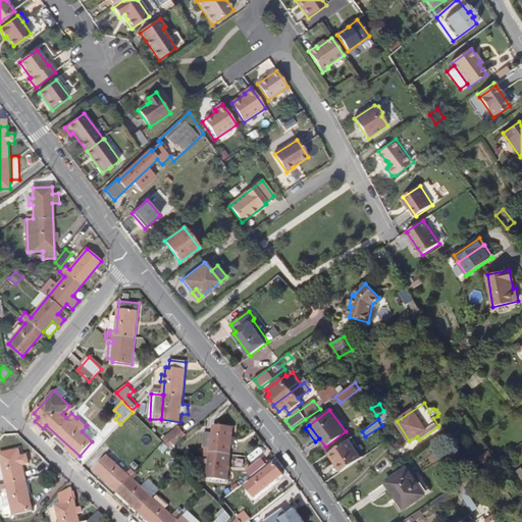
[(97,436),(86,426),(82,431),(92,441),(97,436)]
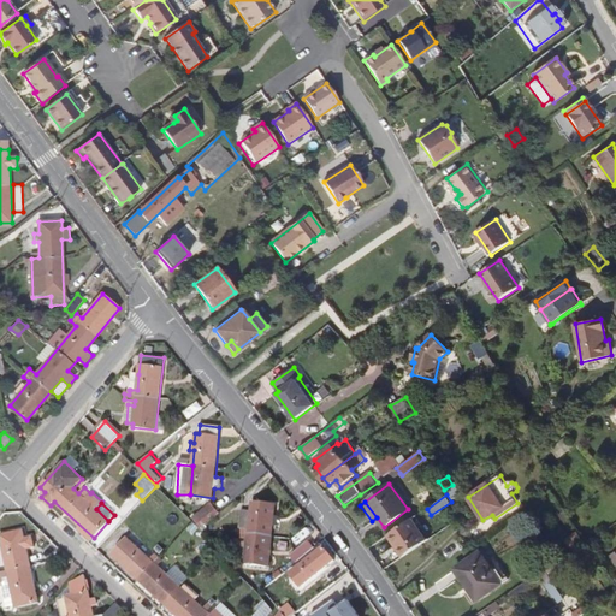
[(212,503),(193,519),(202,527),(220,513),(212,503)]
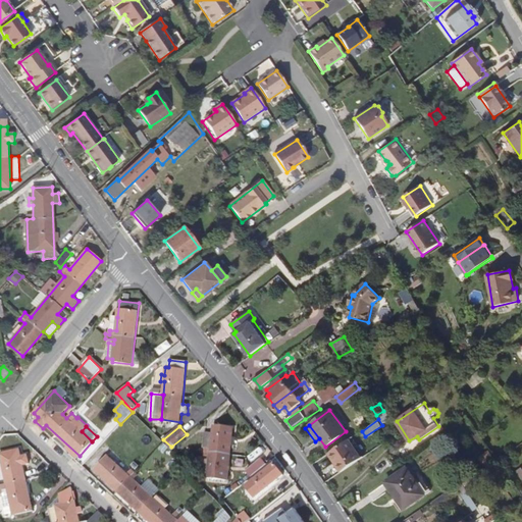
[(213,433),(211,449),(208,478),(227,480),(233,428),(213,426),(213,433)]
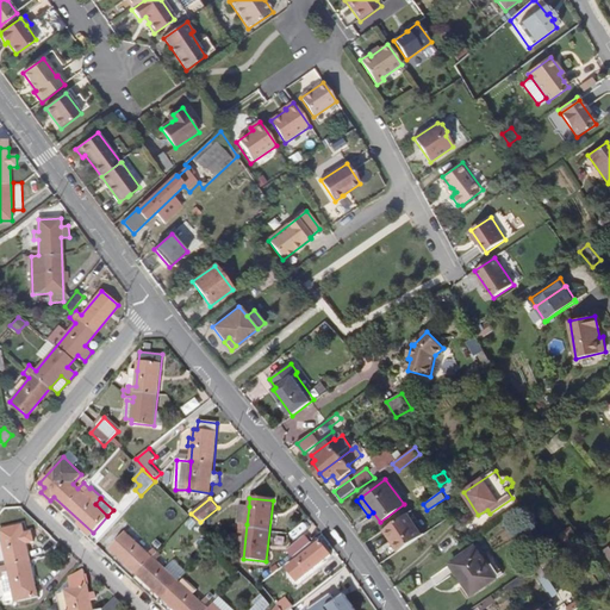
[(237,523),(247,524),(249,506),(238,505),(237,523)]
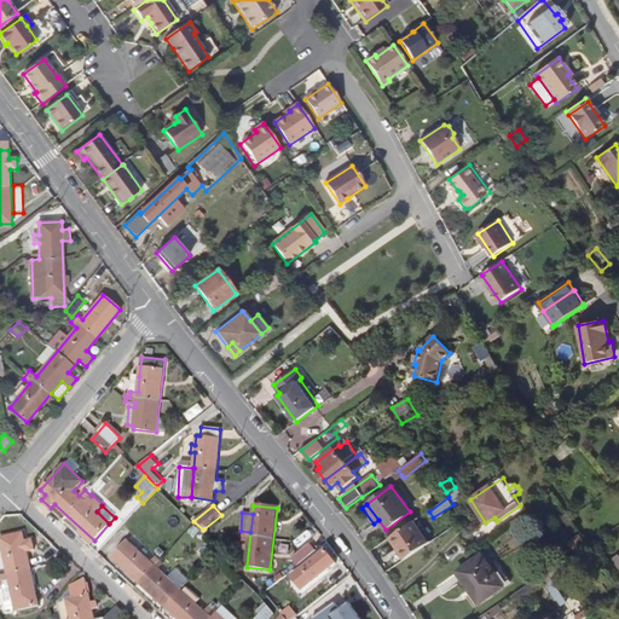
[(412,522),(392,537),(401,550),(399,551),(405,560),(428,544),(412,522)]
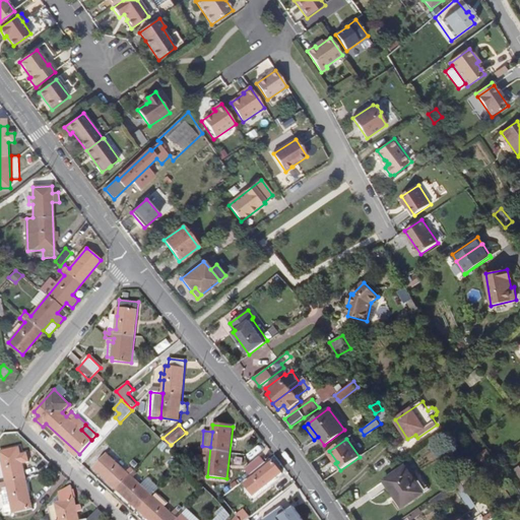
[(0,494),(9,493),(13,512),(33,509),(23,465),(29,463),(27,453),(20,454),(19,448),(1,452),(7,481),(0,482),(0,494)]
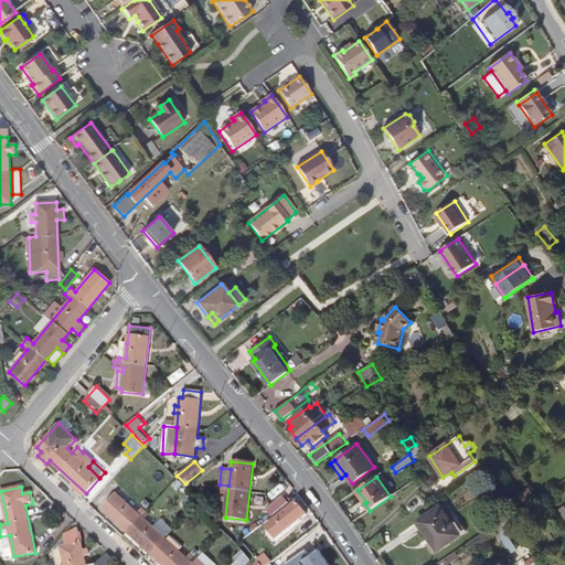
[(193,564),(179,551),(183,546),(171,534),(167,540),(145,520),(150,514),(144,507),(137,513),(116,493),(103,509),(162,564),(193,564)]
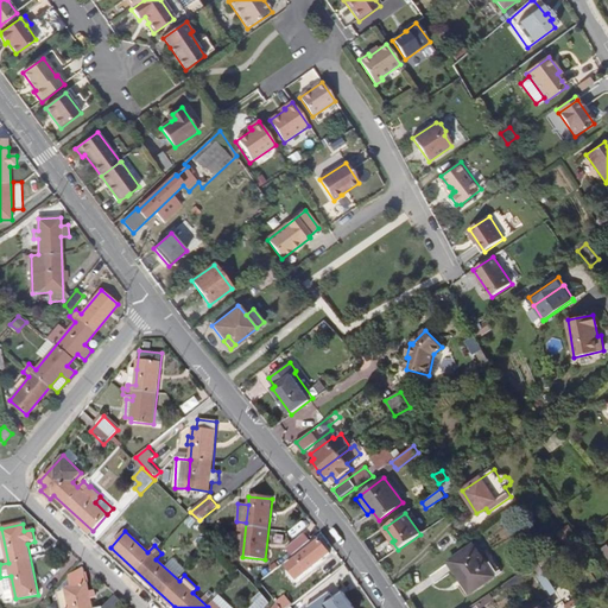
[(292,556),(311,540),(305,533),(286,548),(292,556)]
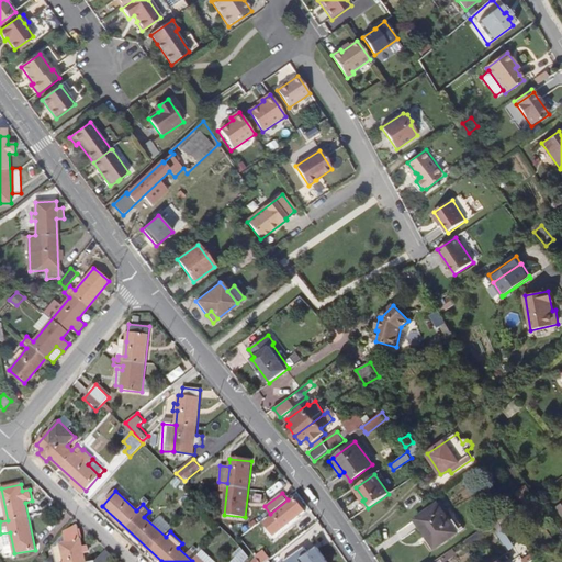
[(296,499),(266,524),(274,536),(305,512),(296,499)]
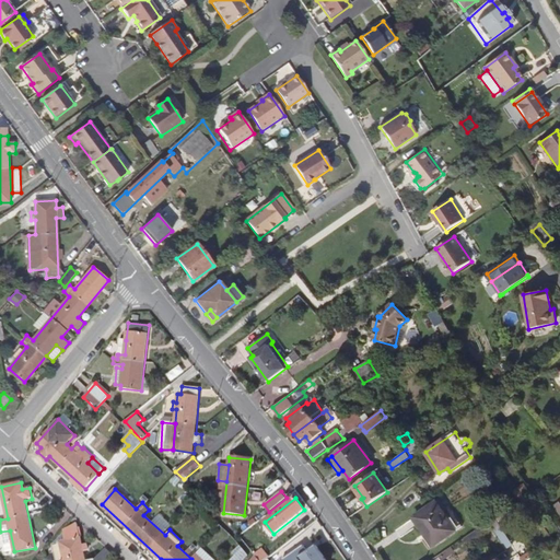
[(415,517),(424,534),(428,532),(438,544),(456,531),(447,518),(436,502),(415,517)]
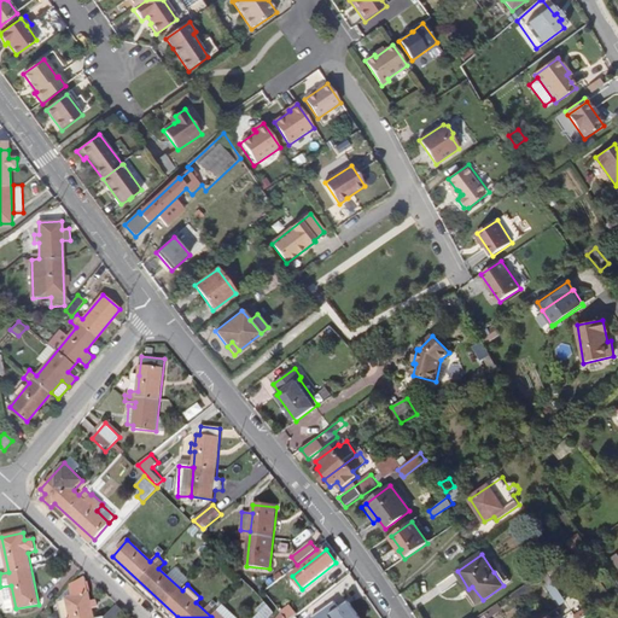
[(182,587),(191,579),(178,565),(170,573),(182,587)]
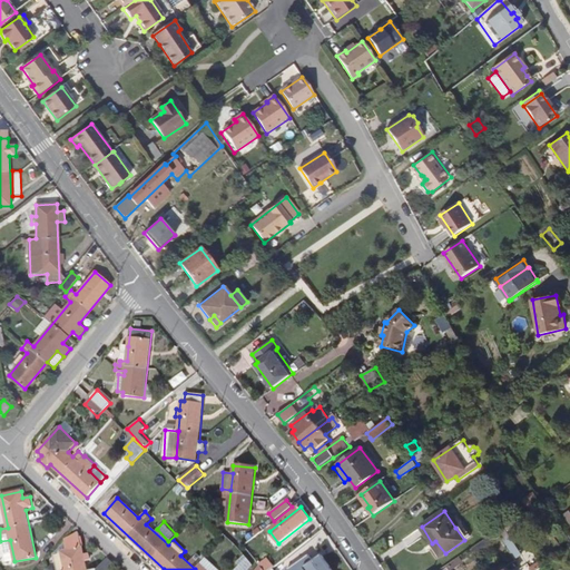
[(461,523),(455,528),(464,540),(470,537),(461,523)]
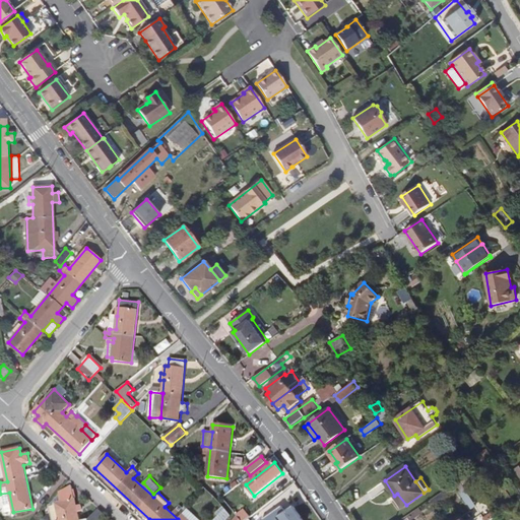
[(79,519),(78,512),(82,511),(80,505),(76,506),(72,486),(59,493),(61,502),(55,503),(59,519),(79,519)]
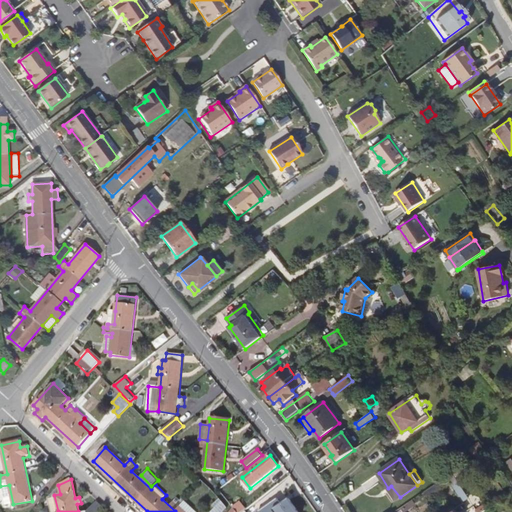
[(391,486),(388,488),(395,500),(400,497),(391,486)]
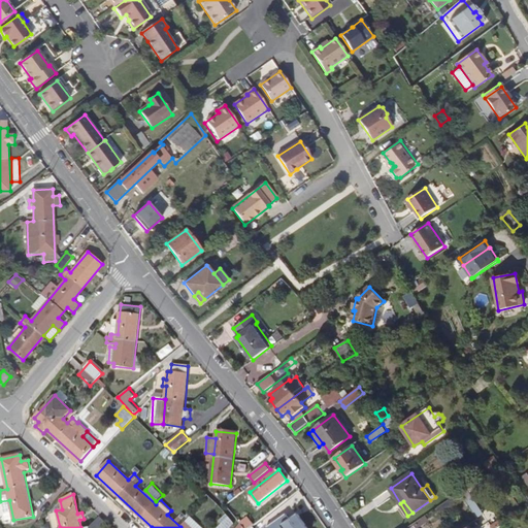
[(295,509),(277,522),(281,527),(306,527),(307,527),(295,509)]
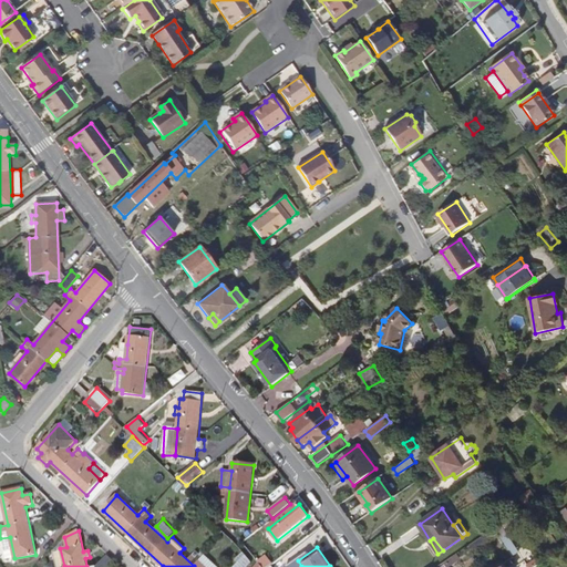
[(281,566),(292,559),(288,552),(269,566),(268,566),(281,566)]
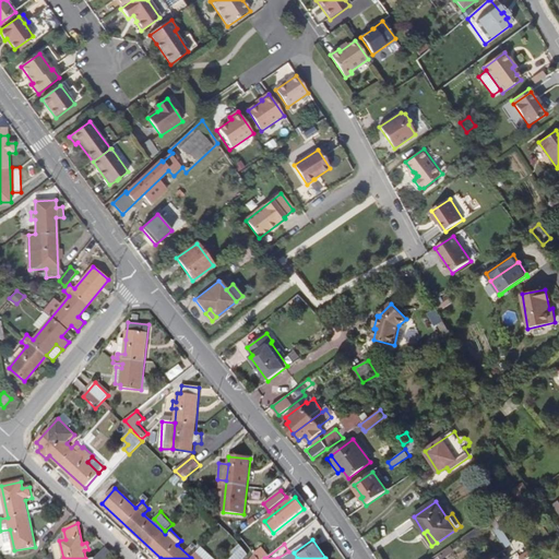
[(202,547),(191,558),(242,558),(248,554),(241,546),(228,558),(207,558),(205,556),(209,552),(202,547)]
